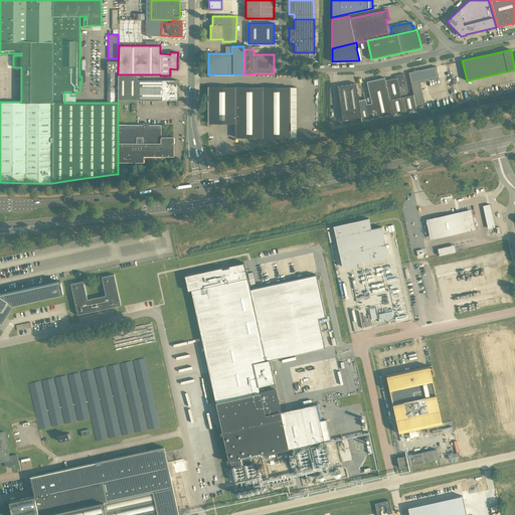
[(108,74),(108,103),(118,103),(118,74),(118,64),(118,61),(108,61),(108,64),(108,72),(108,74)]
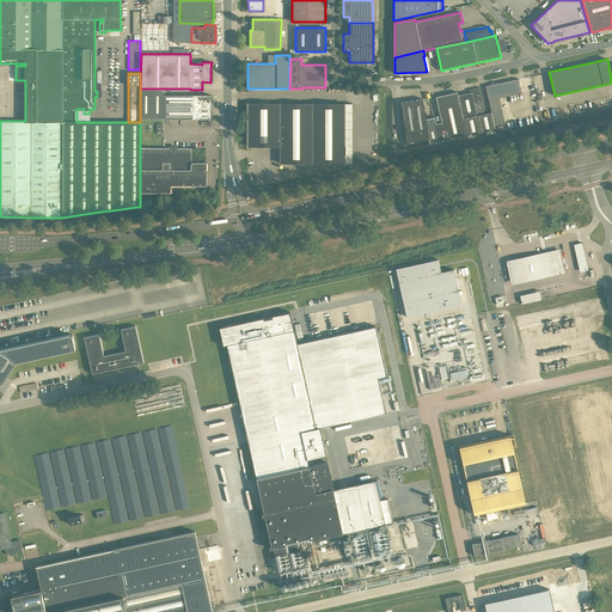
[(495,84),(485,86),(489,101),(489,102),(491,112),(495,129),(506,127),(499,98),(521,93),(518,79),(497,84),(497,83),(495,84)]
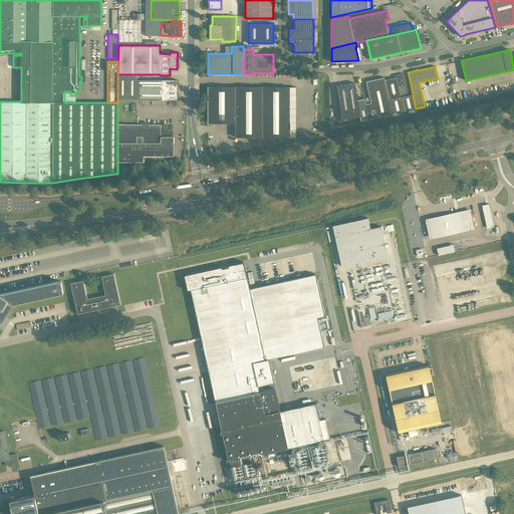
[(394,78),(384,80),(393,113),(404,111),(416,108),(413,94),(408,95),(403,73),(394,75),(394,78)]
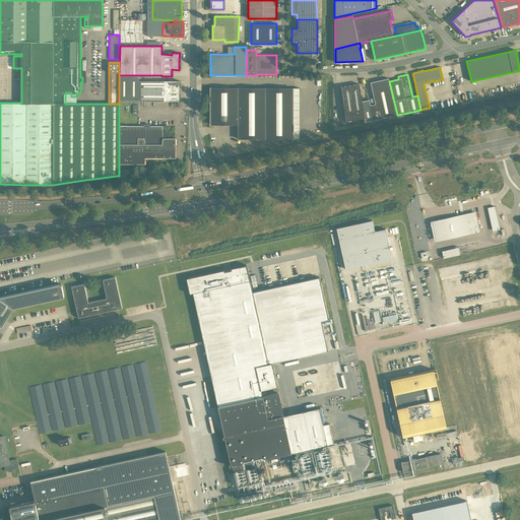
[(119,75),(119,101),(179,102),(179,81),(138,80),(139,75),(119,75)]
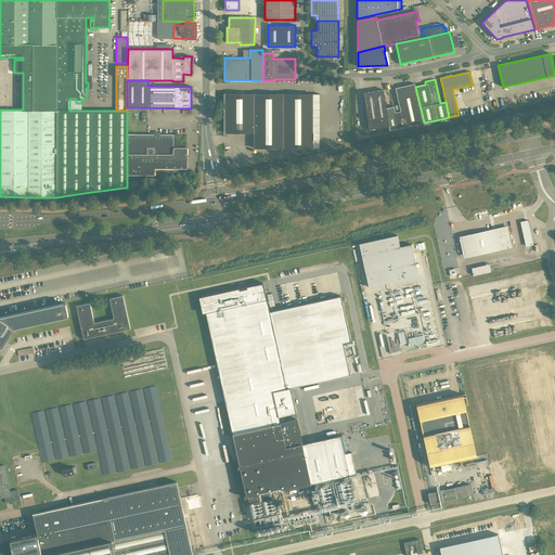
[(392,106),(386,108),(389,127),(389,130),(398,128),(424,123),(415,87),(414,84),(396,88),(400,111),(394,113),(392,106)]
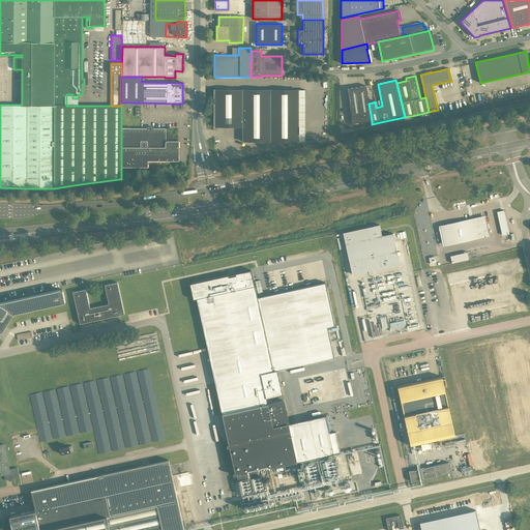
[(359,87),(347,88),(352,123),(372,121),(369,104),(366,86),(359,87)]
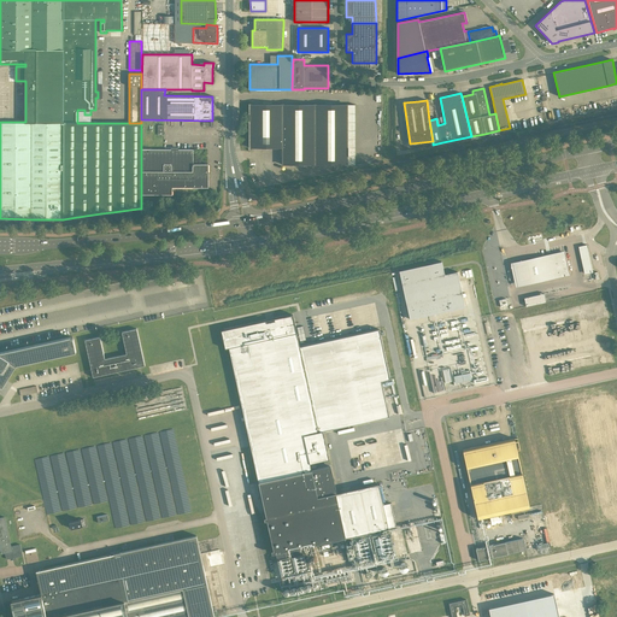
[(347,105),(250,105),(250,147),(262,147),(262,150),(268,150),(268,147),(282,147),(282,164),(347,165),(347,105)]
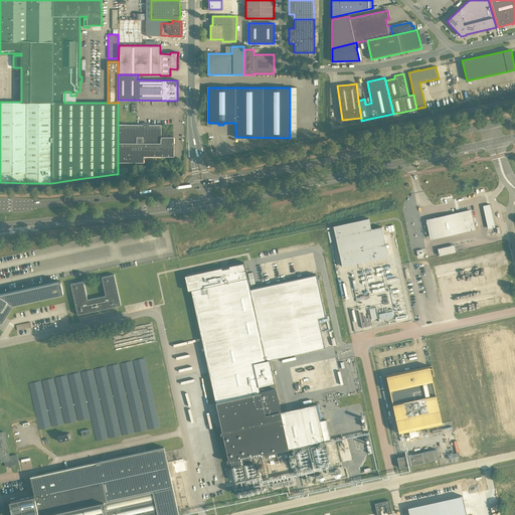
[(175,143),(174,143),(174,137),(161,137),(161,125),(149,125),(143,125),(119,125),(119,143),(119,162),(144,162),(144,156),(174,156),(174,145),(175,145),(175,143)]
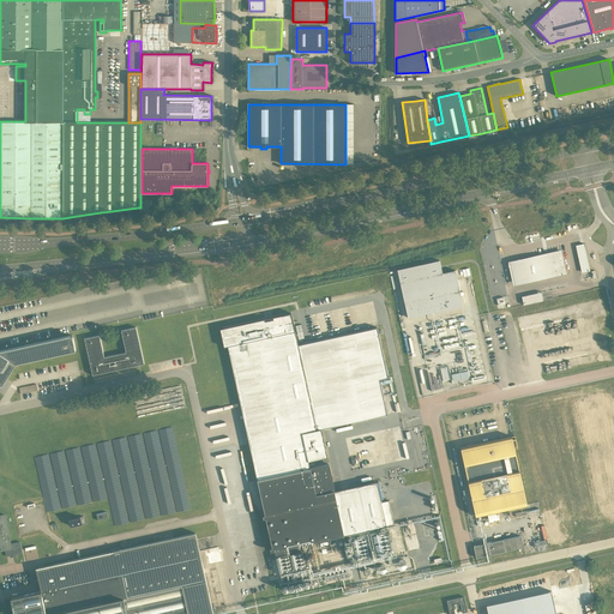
[(563,250),(535,256),(509,262),(513,286),(567,274),(563,250)]
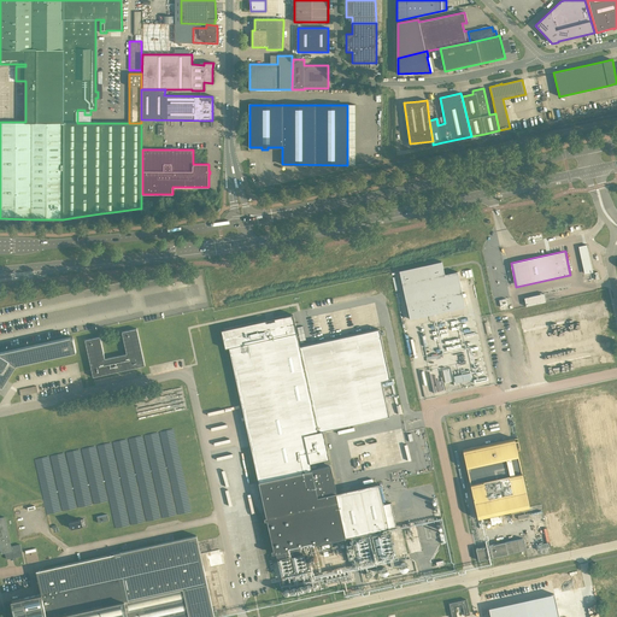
[(465,307),(457,271),(445,275),(444,269),(441,262),(399,271),(410,319),(465,307)]
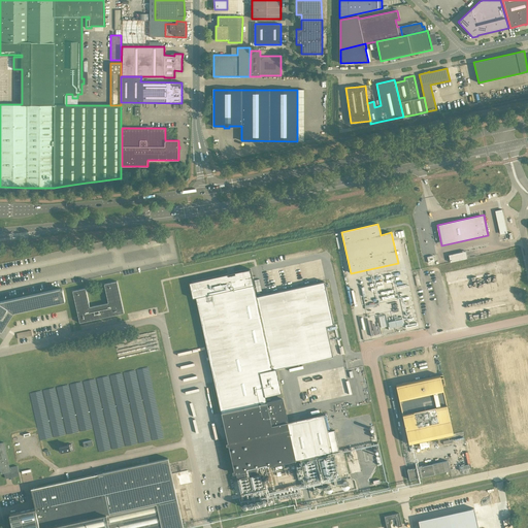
[(449,256),(451,262),(467,259),(467,257),(466,252),(465,252),(449,255),(449,256)]
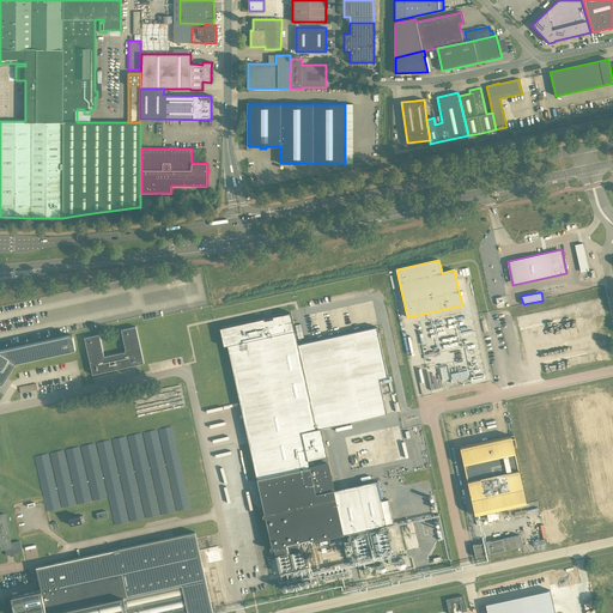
[(265,317),(220,328),(224,346),(228,345),(250,449),(258,479),(273,550),(274,550),(275,557),(298,551),(297,545),(344,534),(394,523),(388,499),(381,502),(376,480),(334,490),(328,463),(309,467),(308,460),(327,456),(321,428),(387,413),(380,378),(388,376),(387,374),(377,327),(298,345),(295,331),(291,313),(273,316),(273,319),(265,320),(265,319),(265,317)]
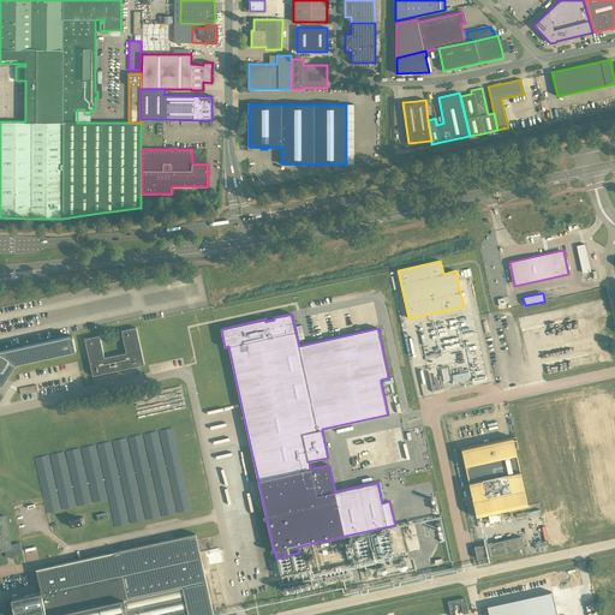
[(84,339),(91,368),(89,369),(89,370),(90,372),(91,372),(93,376),(144,364),(136,328),(121,330),(126,353),(105,358),(100,335),(84,339)]
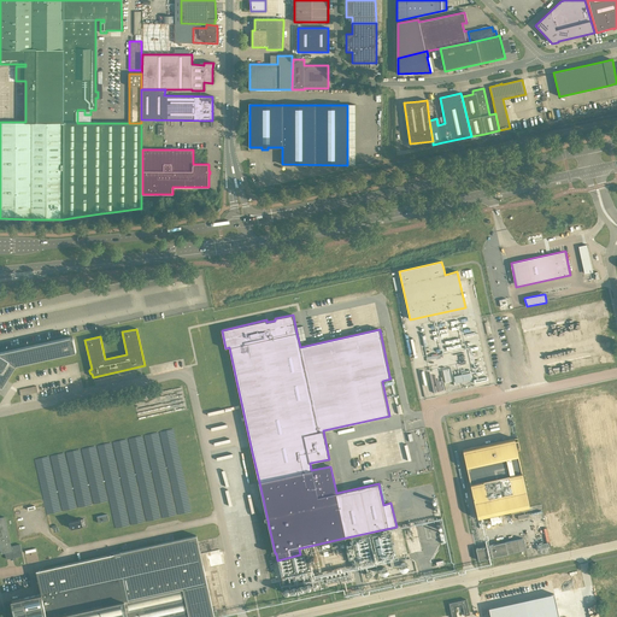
[(76,352),(72,336),(0,352),(0,386),(3,387),(17,365),(76,352)]
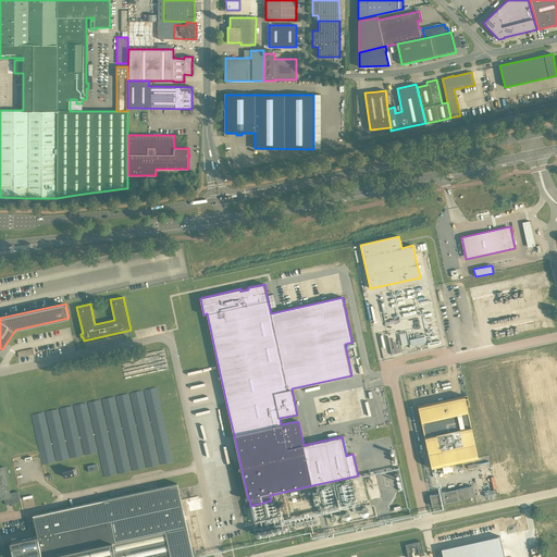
[(469,406),(467,395),(429,404),(429,405),(424,406),(424,405),(418,406),(432,468),(478,458),(467,406),(469,406)]
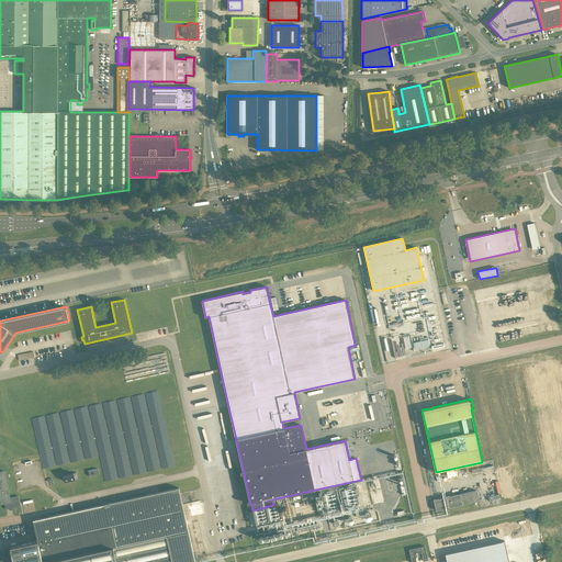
[(10,498),(4,471),(0,471),(0,498),(1,504),(4,504),(6,509),(20,506),(19,496),(10,498)]
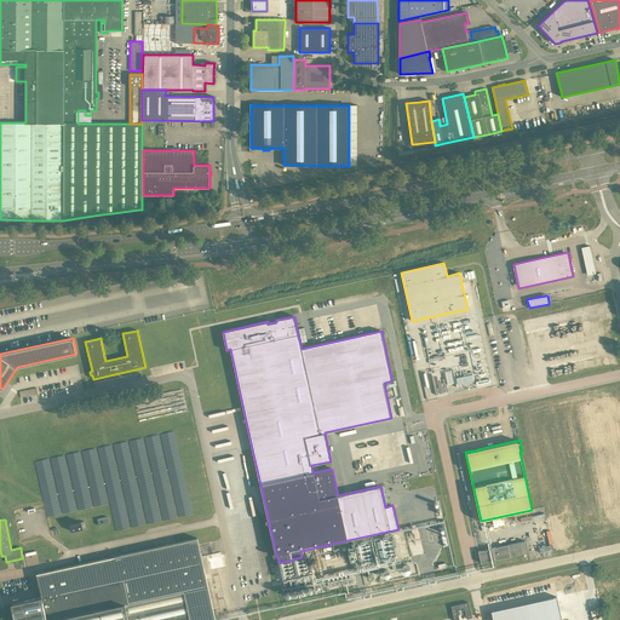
[(41,597),(12,603),(15,616),(15,619),(214,619),(197,538),(176,543),(65,567),(36,574),(41,597)]
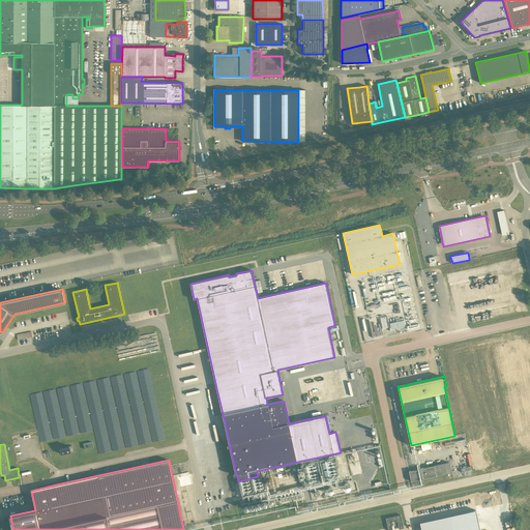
[(409,471),(411,481),(450,473),(448,462),(434,465),(434,466),(409,471)]
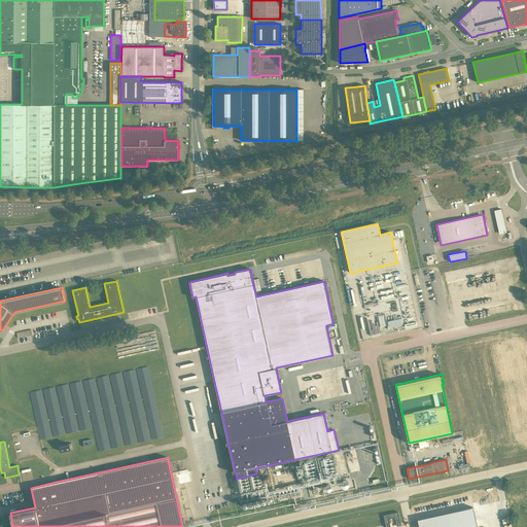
[(417,519),(419,526),(477,526),(473,507),(417,519)]
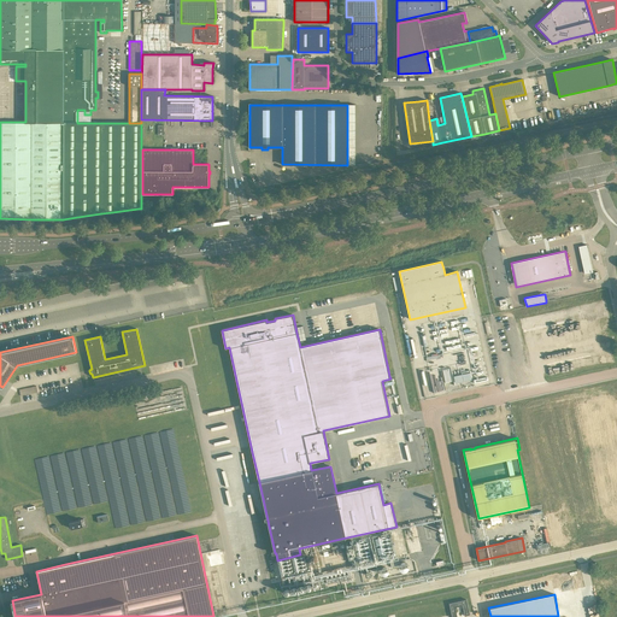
[(452,616),(457,616),(454,607),(463,605),(464,616),(469,615),(466,600),(450,603),(452,616)]
